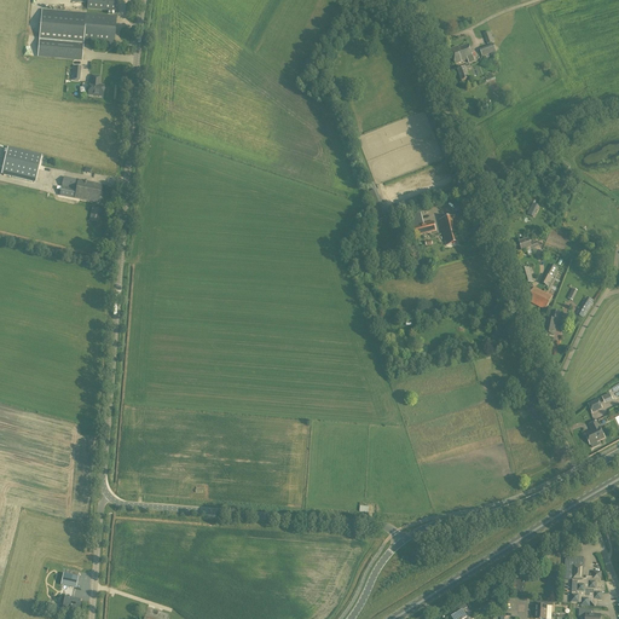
[(117,0),(87,0),(87,10),(116,12),(117,0)]
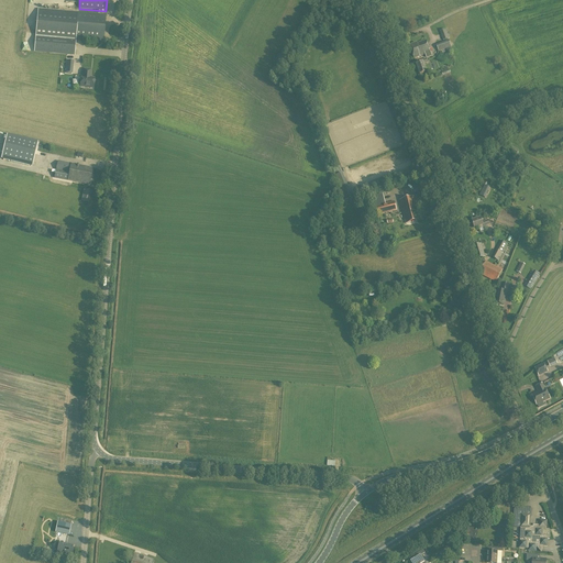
[(103,40),(106,15),(77,13),(78,12),(37,9),(34,53),(75,56),(75,54),(76,37),(79,39),(103,41),(103,40)]
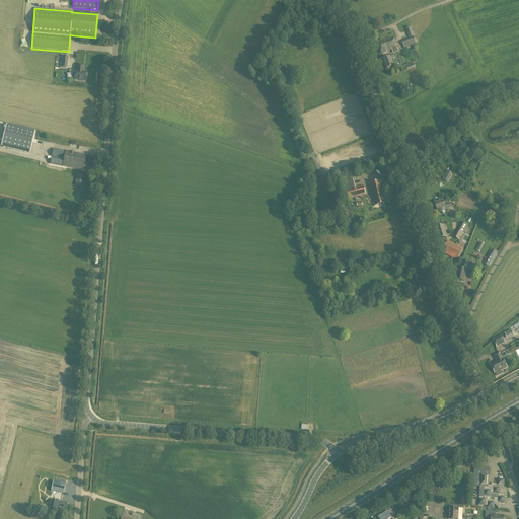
[(409,38),(415,35),(412,26),(405,28),(409,38)]
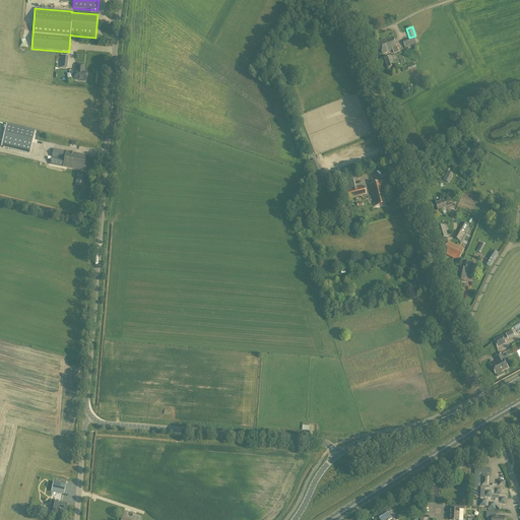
[(385,39),(377,42),(381,53),(382,55),(388,53),(388,52),(393,50),(398,48),(397,46),(395,42),(394,40),(393,37),(385,40),(385,39)]
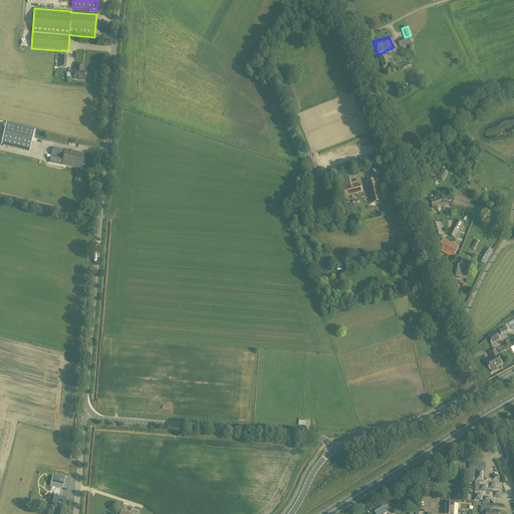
[(401,47),(412,43),(410,36),(399,41),(401,47)]
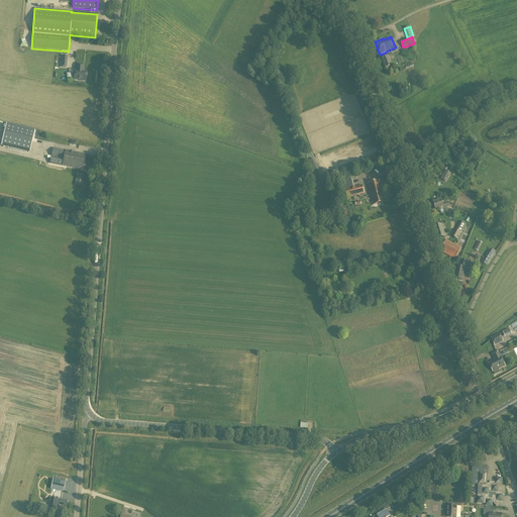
[(386,69),(391,67),(388,59),(392,58),(391,55),(385,57),(386,58),(382,60),(386,69)]
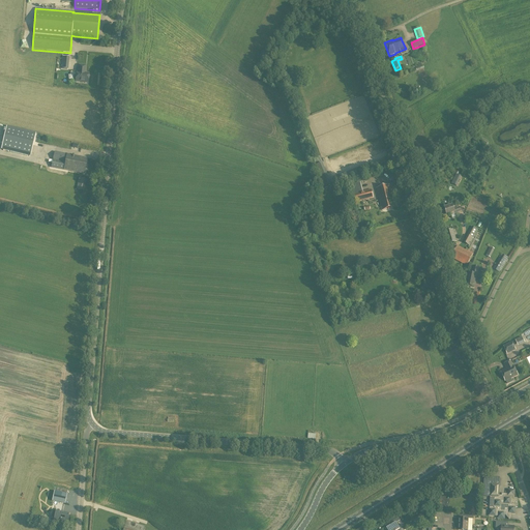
[(85,74),(86,66),(79,65),(78,72),(77,72),(76,82),(88,83),(89,74),(85,74)]
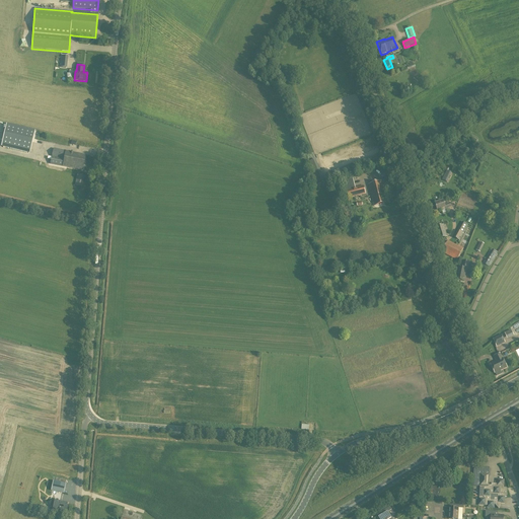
[(2,145),(29,152),(34,132),(7,126),(2,145)]
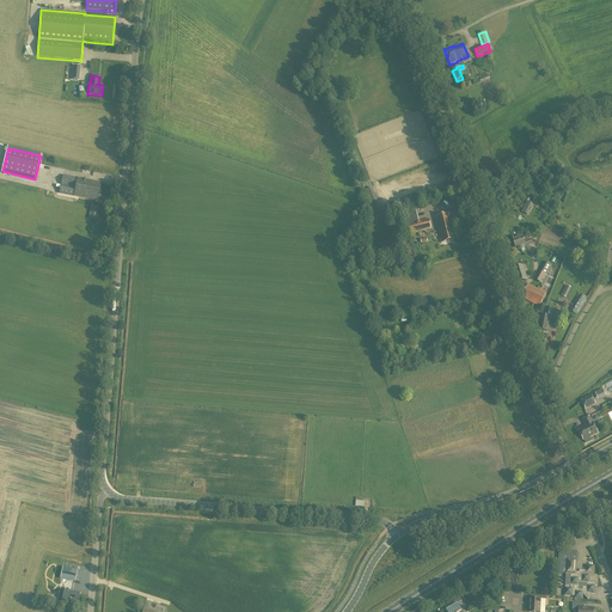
[(97,201),(101,183),(63,176),(60,194),(97,201)]
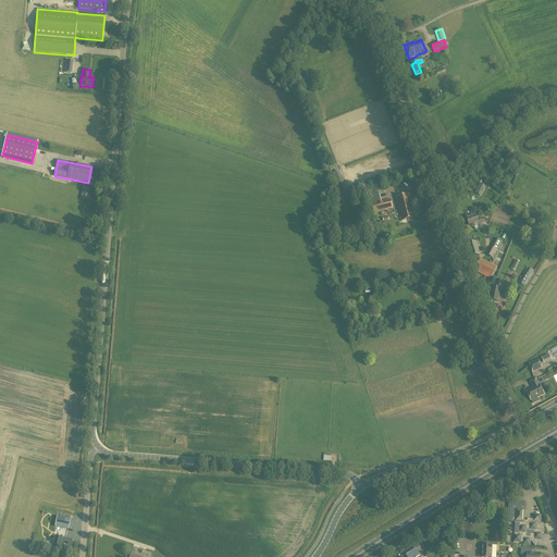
[(331,174),(336,186),(344,183),(338,171),(331,174)]
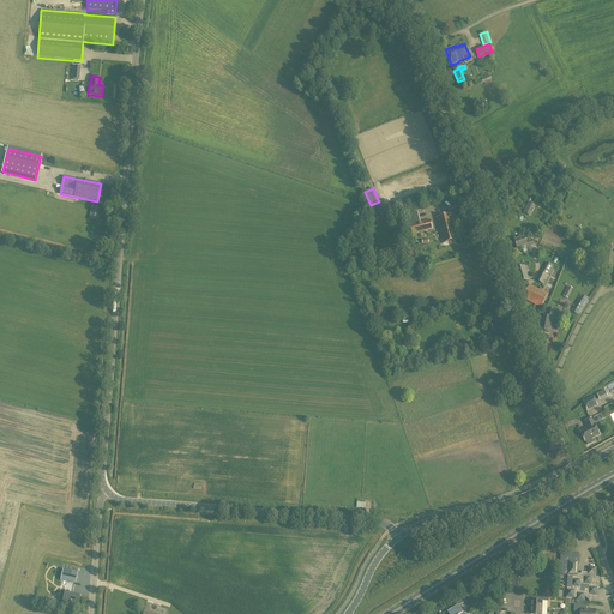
[(529,216),(534,204),(528,202),(523,214),(529,216)]
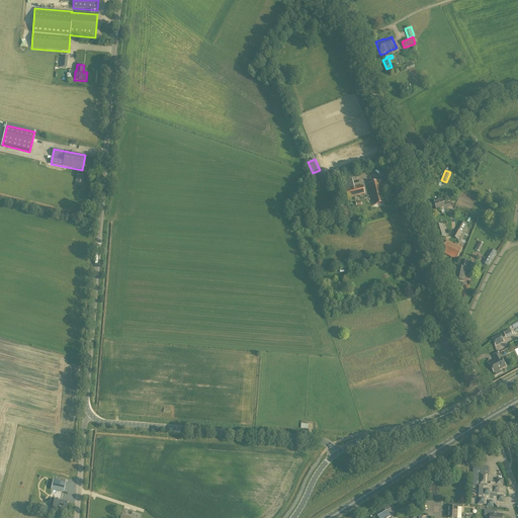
[(81,187),(84,175),(77,174),(75,185),(81,187)]
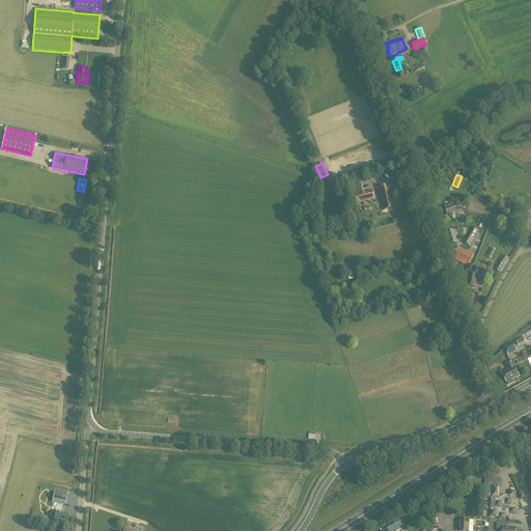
[(359,193),(356,185),(350,186),(352,195),(359,193)]
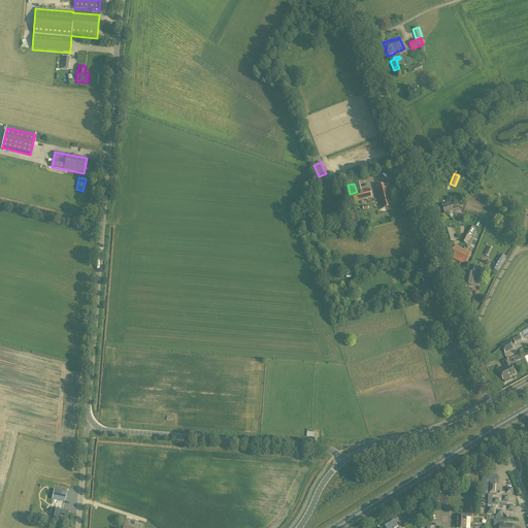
[(392,198),(388,185),(374,188),(377,200),(381,209),(394,206),(392,197),(392,198)]
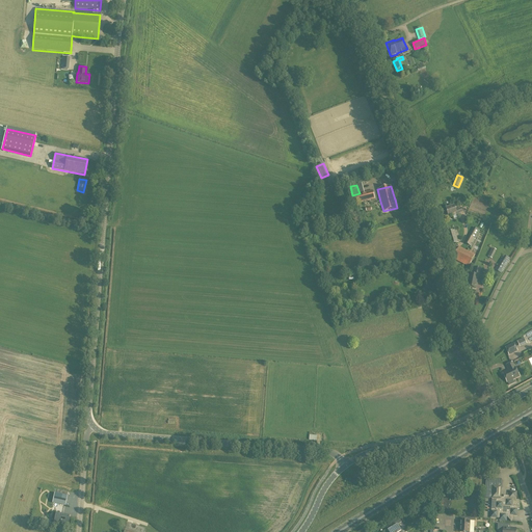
[(354,205),(375,198),(373,190),(360,193),(352,195),(351,195),(354,205)]
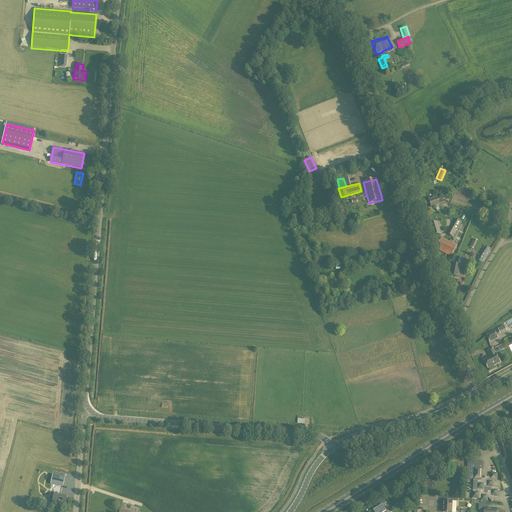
[(437,202),(436,198),(428,201),(430,208),(435,206),(435,208),(445,204),(443,200),(437,202)]
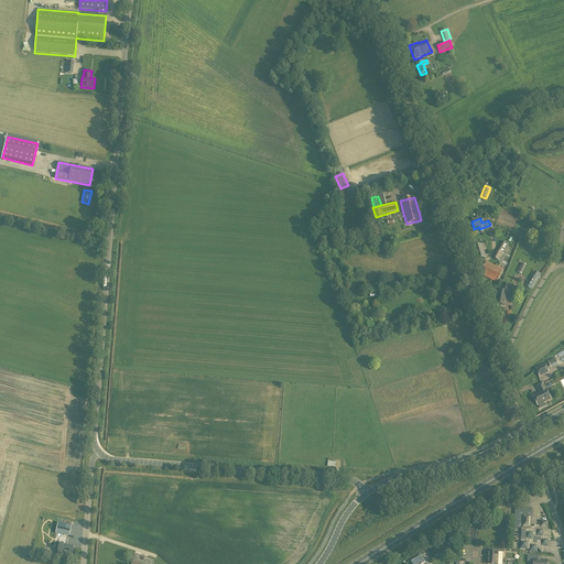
[(501,262),(505,255),(503,253),(509,245),(502,240),(492,258),(501,262)]
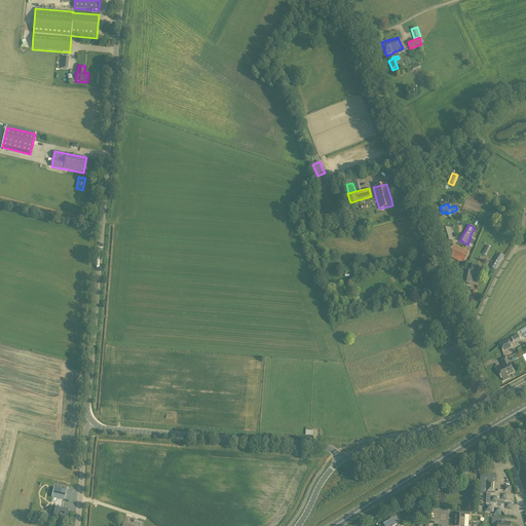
[(444,243),(452,240),(449,229),(441,231),(444,243)]
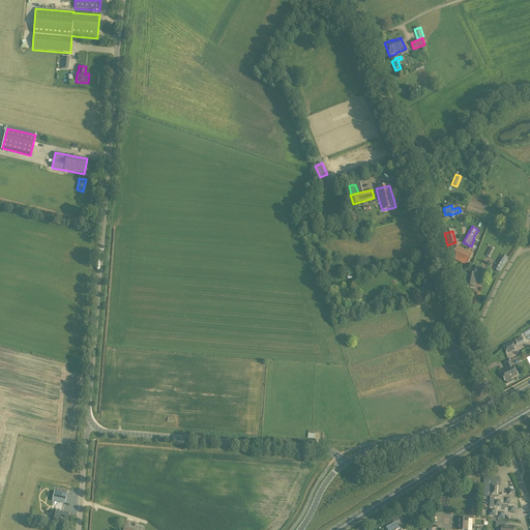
[(466,266),(472,255),(457,246),(450,258),(466,266)]
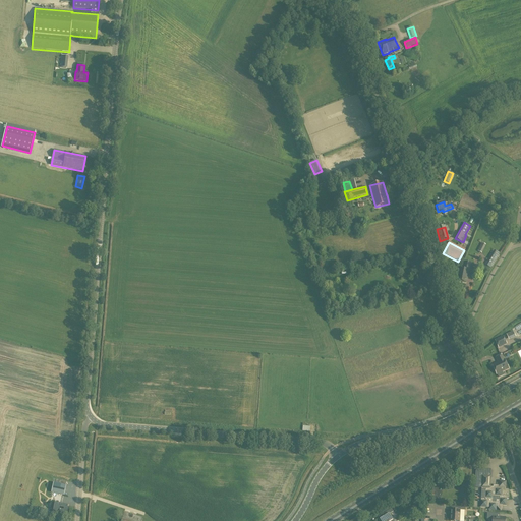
[(481,253),(486,245),(481,243),(477,251),(481,253)]
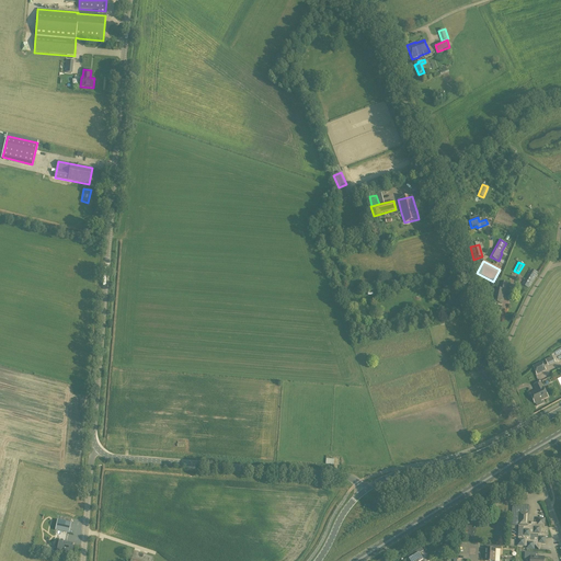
[(538,274),(531,270),(529,274),(529,273),(523,285),(528,289),(538,274)]
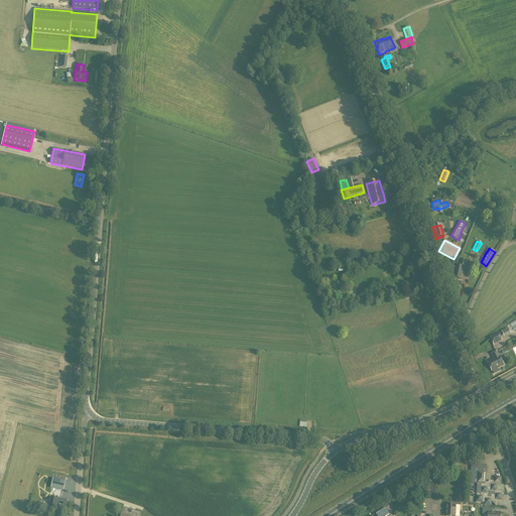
[(465,271),(467,260),(461,259),(459,266),(456,265),(453,278),(462,280),(464,271),(465,271)]
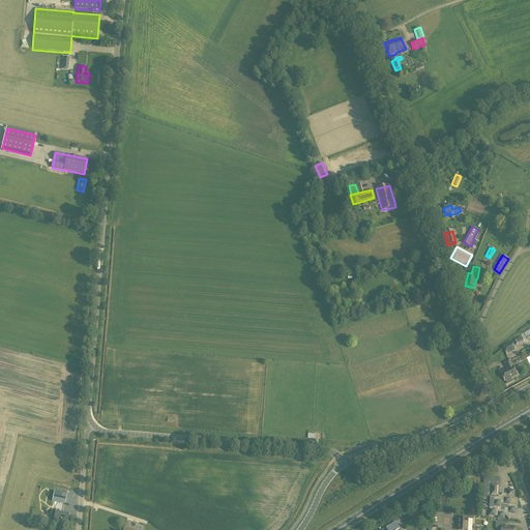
[(452,339),(450,333),(448,322),(442,324),(445,334),(446,340),(452,339)]
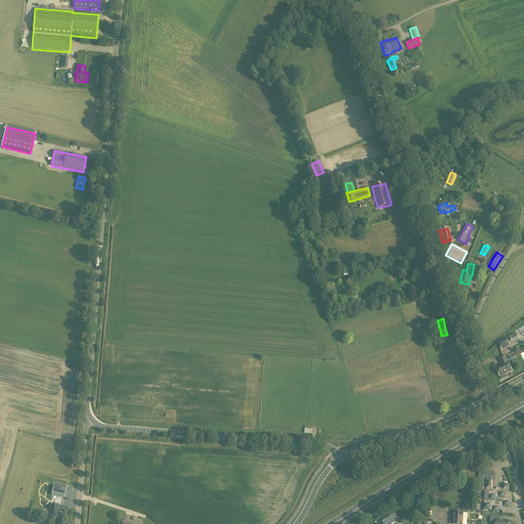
[(516,334),(510,337),(512,342),(519,339),(516,334)]
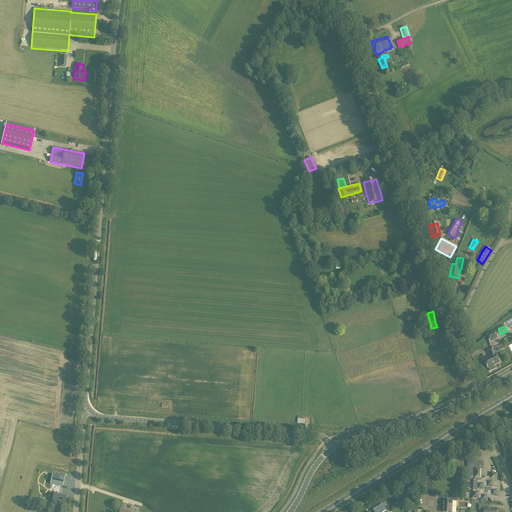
[(498,338),(494,330),(486,334),(490,342),(498,338)]
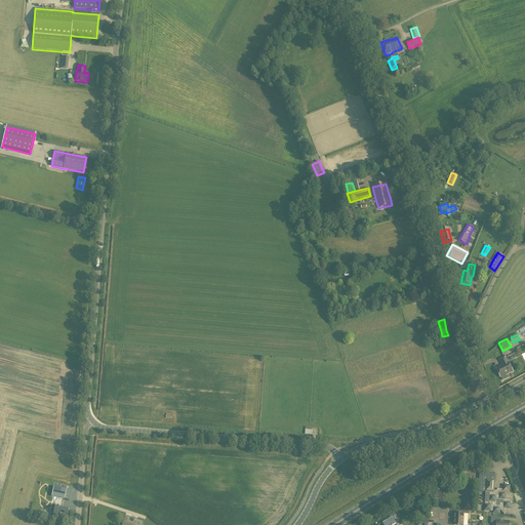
[(501,365),(495,368),(496,370),(499,378),(500,377),(502,381),(508,378),(506,375),(512,371),(508,364),(506,357),(498,360),(499,362),(501,365)]
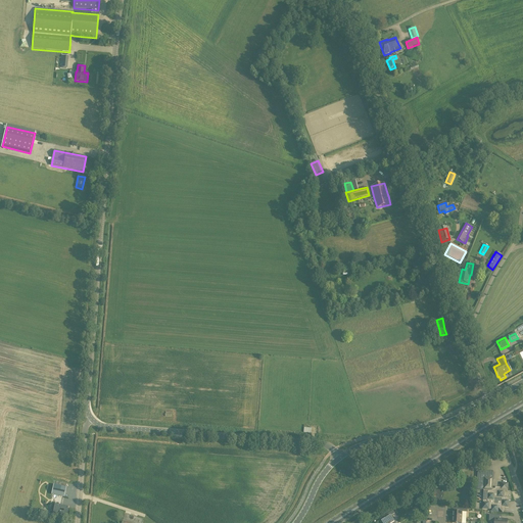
[(495,489),(492,489),(493,471),(477,470),(476,489),(483,490),(482,509),(491,509),(490,512),(497,512),(497,509),(498,509),(503,513),(505,511),(505,507),(508,507),(509,501),(511,501),(511,491),(507,491),(507,490),(508,490),(508,483),(501,483),(501,488),(495,488),(495,489)]
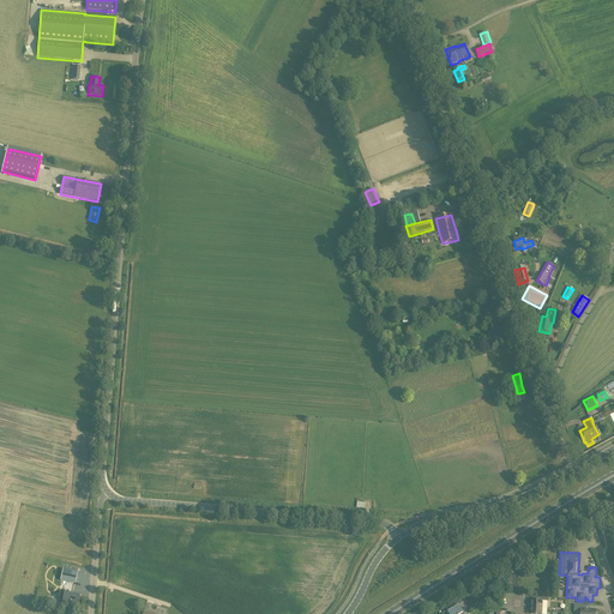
[(76,583),(78,573),(62,570),(60,582),(74,584),(76,584),(76,583)]
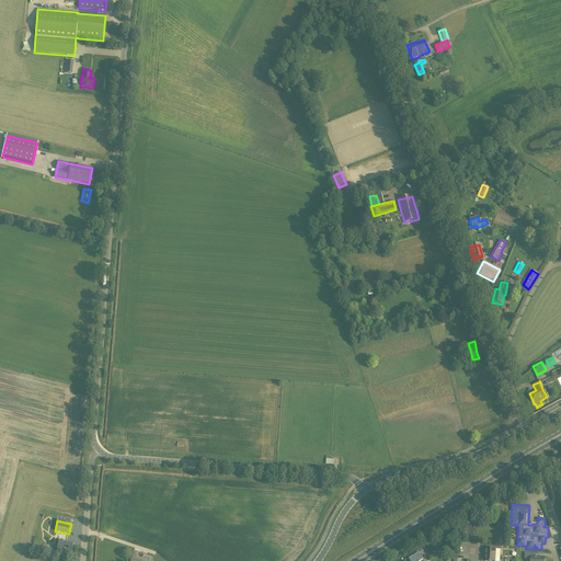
[(474,538),(477,525),(468,524),(465,536),(474,538)]
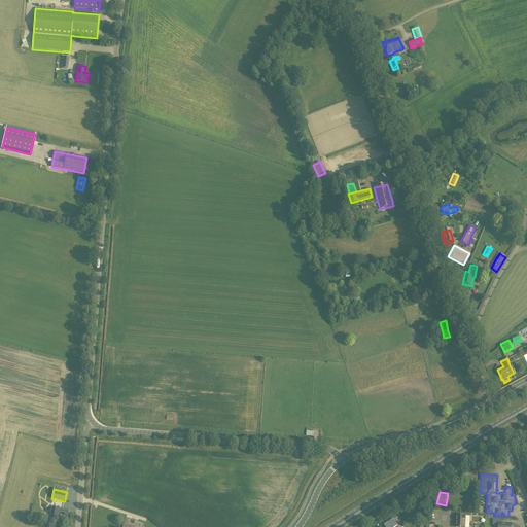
[(56,508),(54,517),(66,520),(68,512),(56,508)]
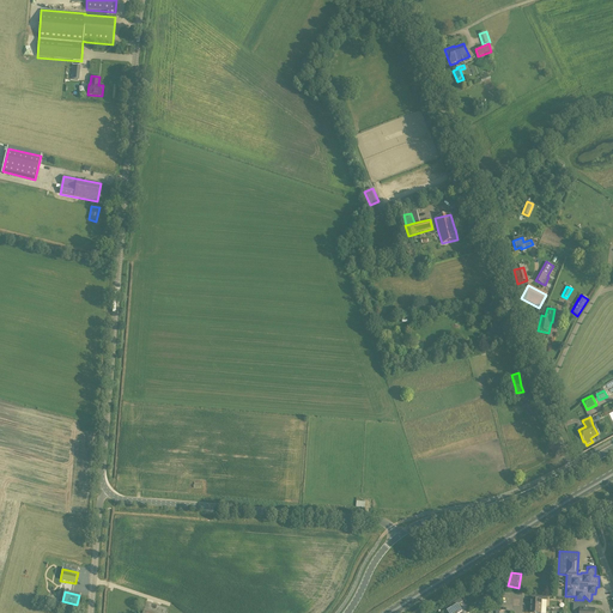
[(530,607),(541,607),(541,601),(547,601),(547,596),(539,596),(539,600),(530,600),(530,607)]
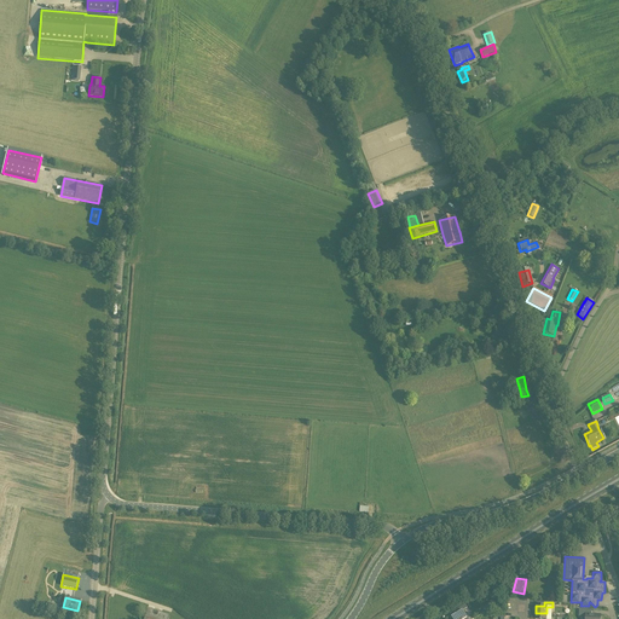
[(473,618),(474,618),(472,614),(466,618),(462,612),(468,608),(466,605),(450,614),(452,617),(451,618),(473,618)]
